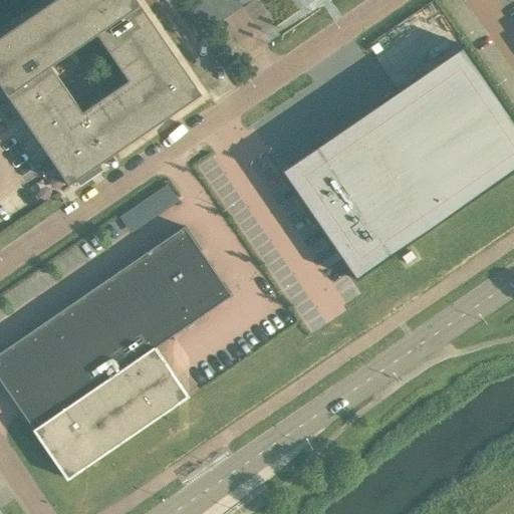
[(202,94),(137,0),(53,0),(0,36),(0,84),(68,186),(202,94)]
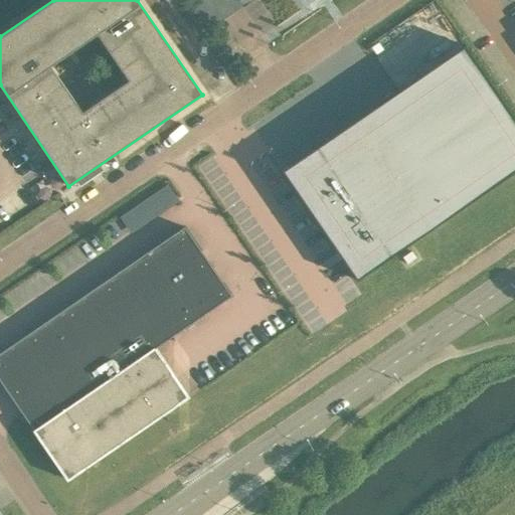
[(282,171),(357,280),(514,171),(514,118),(465,45),(282,171)]
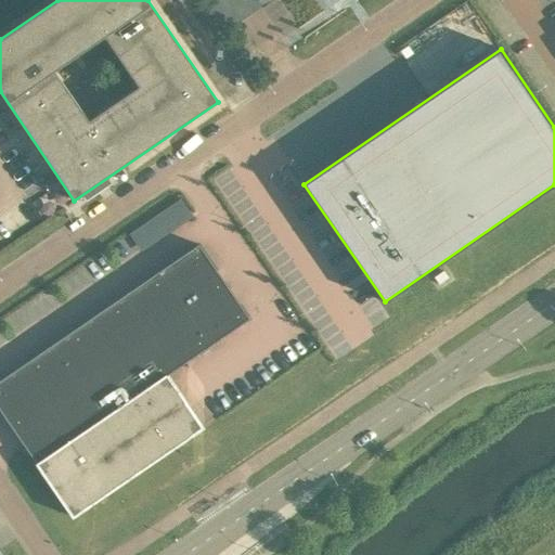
[(155,216),(167,234),(193,217),(181,198),(155,216)]
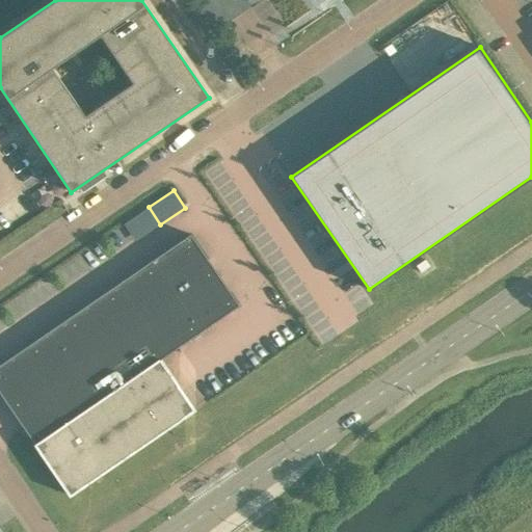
[(0,364),(0,394),(22,426),(70,496),(194,410),(194,409),(160,361),(239,306),(190,234),(0,364)]
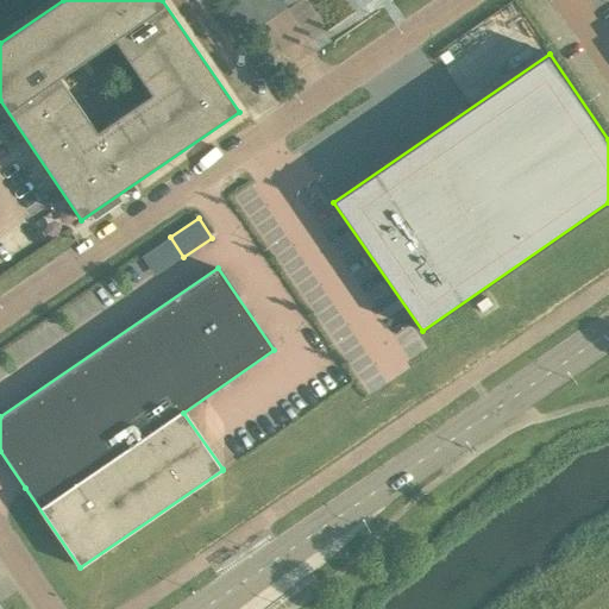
[(20,364),(31,380),(142,301),(131,286),(20,364)]
